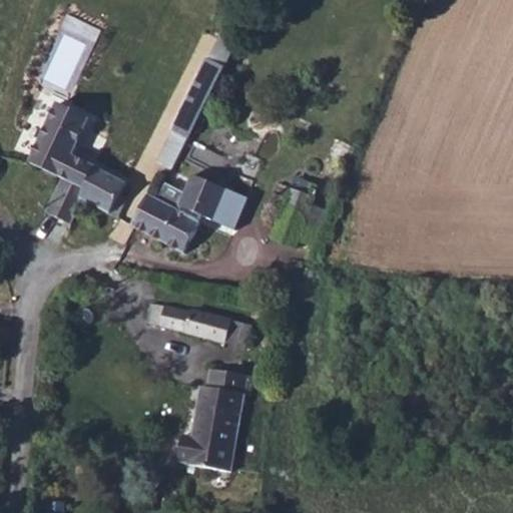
[(170,135),(193,145),(224,76),(201,66),(170,135)]
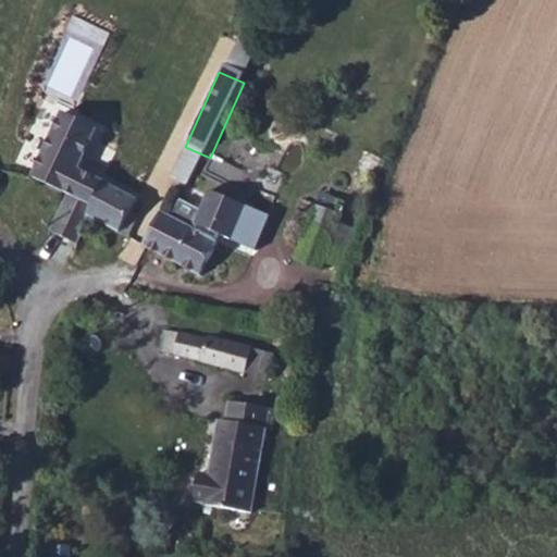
[(119,214),(134,180),(86,158),(100,125),(56,108),(27,177),(48,186),(39,211),(72,226),(84,199),(119,214)]
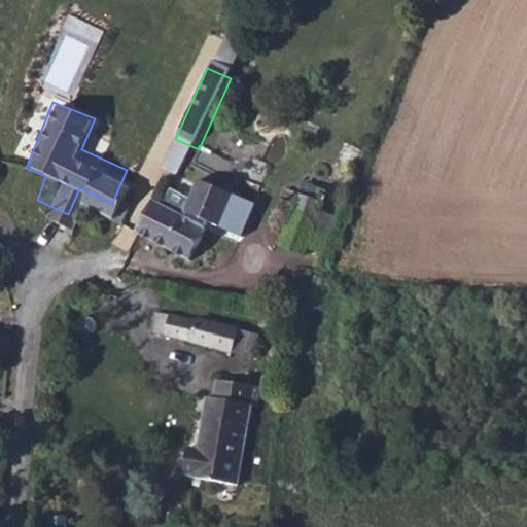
[(245,200),(268,210),(274,202),(280,205),(291,173),(254,159),(243,190),(247,195),(245,200)]
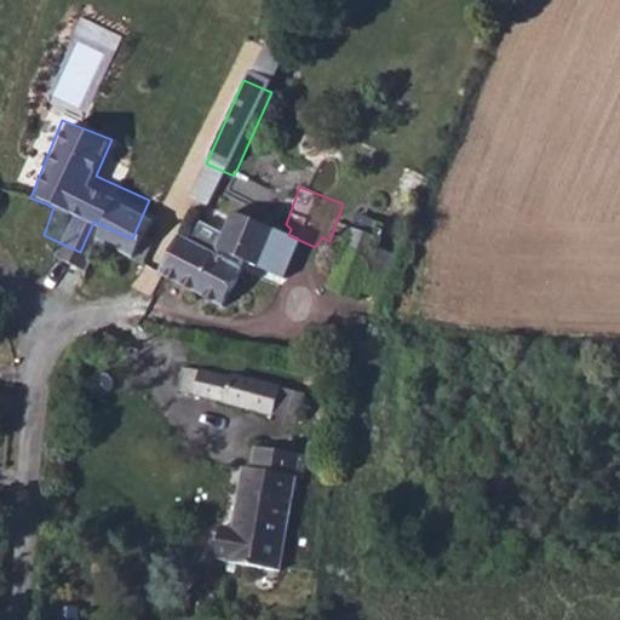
[(288,235),(260,223),(246,217),(230,257),(298,286),(315,247),(288,235)]
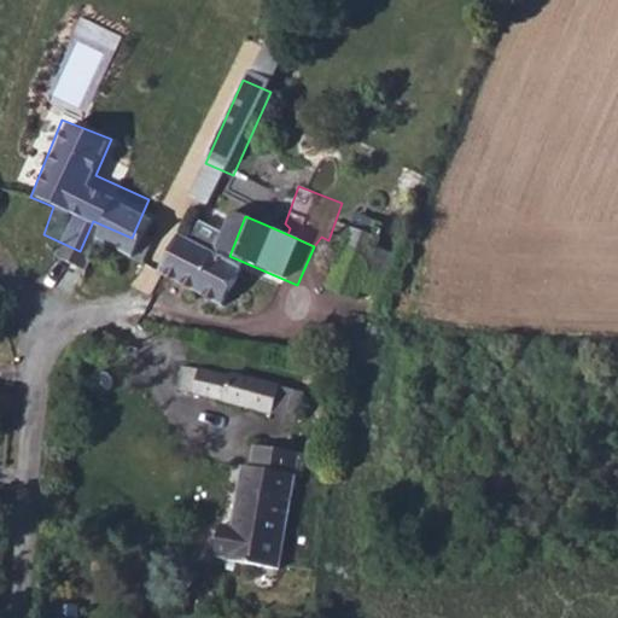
[(178,394),(299,413),(304,385),(182,365),(178,394)]
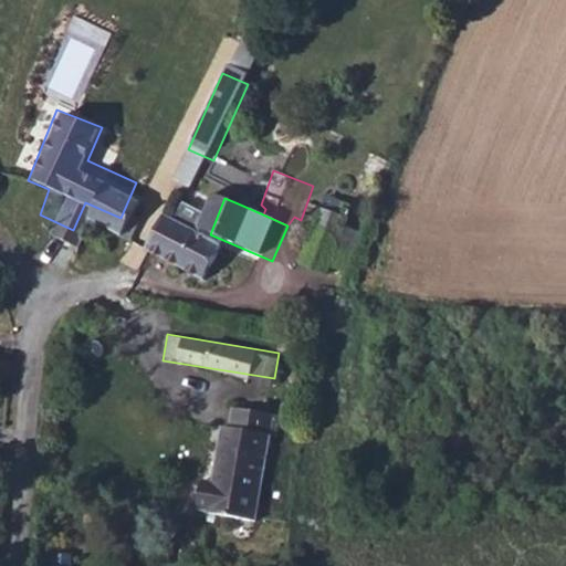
[(245,526),(260,416),(217,411),(215,431),(209,430),(203,488),(192,486),(188,513),(201,514),(199,522),(245,526)]
